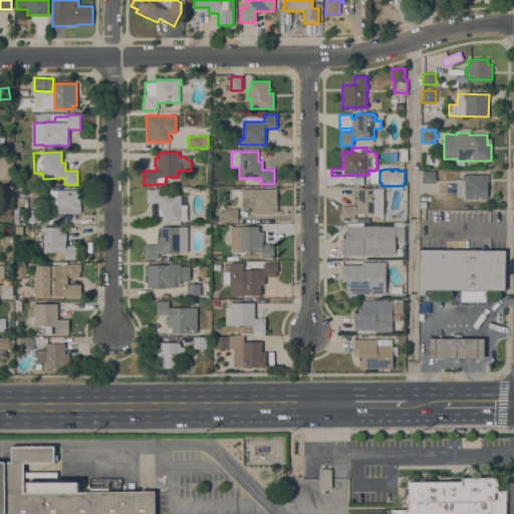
[(422,183),(422,171),(435,172),(435,184),(422,183)]
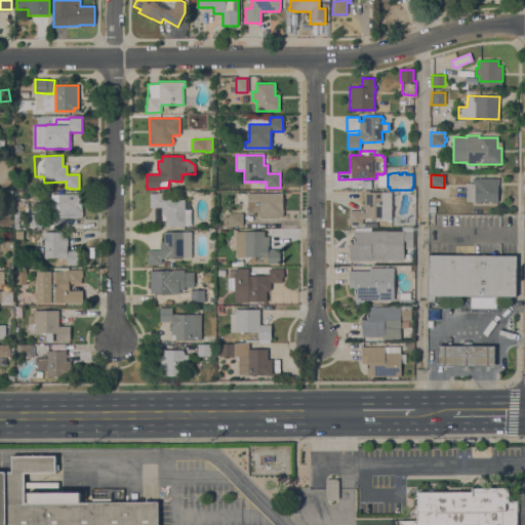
[(388,186),(377,186),(377,177),(388,177),(388,186)]
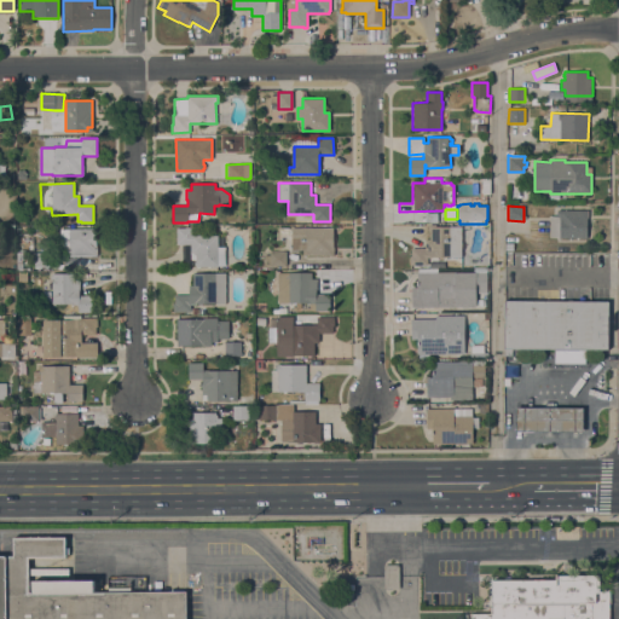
[(560,238),(560,237),(549,237),(549,215),(556,217),(556,210),(586,210),(586,238),(560,238)]
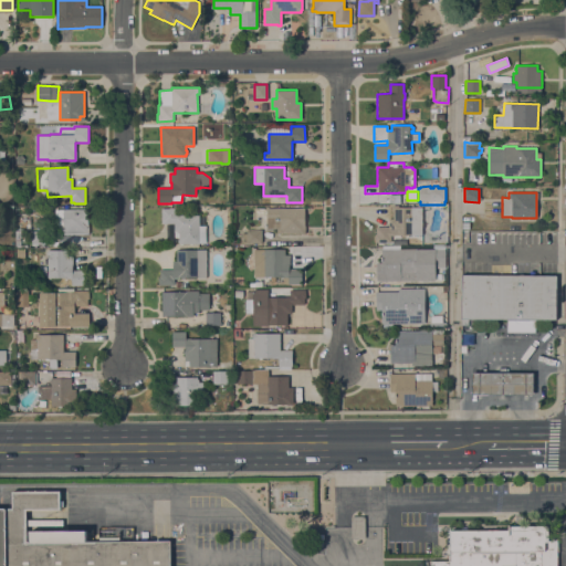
[(64,207),(64,209),(88,209),(88,234),(61,234),(61,230),(55,230),(55,207),(55,206),(64,206),(64,207)]
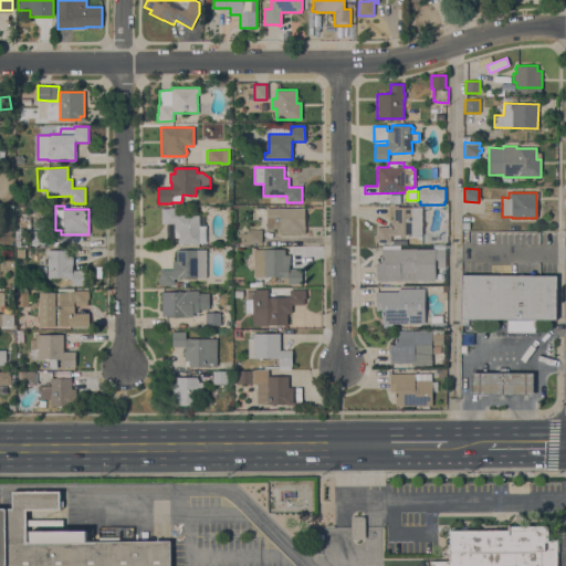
[(421,236),(395,236),(390,236),(390,243),(375,243),(375,234),(376,234),(376,228),(388,228),(388,219),(392,219),(392,212),(391,212),(391,206),(398,206),(398,207),(421,207),(421,236)]
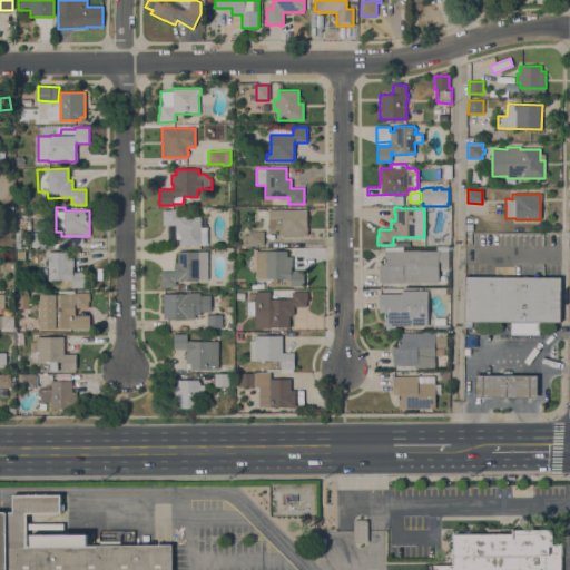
[(177,216),(200,216),(200,227),(207,227),(207,245),(200,245),(193,245),(193,246),(190,246),(190,245),(184,245),(184,246),(180,246),(180,245),(179,245),(179,242),(179,239),(175,239),(175,225),(161,225),(163,209),(177,209),(177,216)]
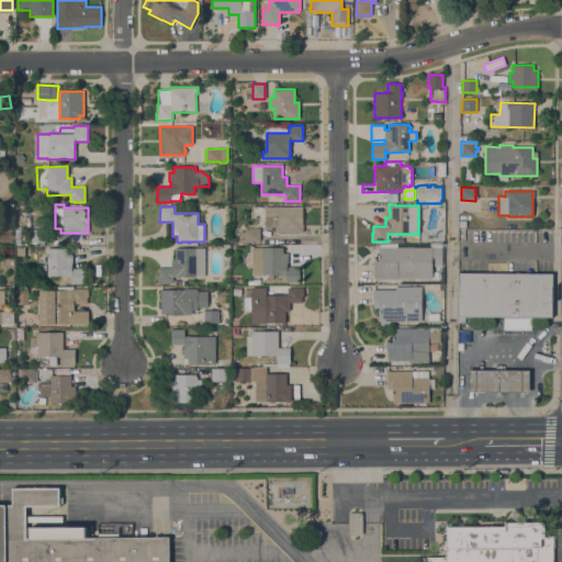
[(276,232),(276,227),(265,227),(265,217),(265,206),(302,206),(302,224),(303,224),(303,232),(276,232)]
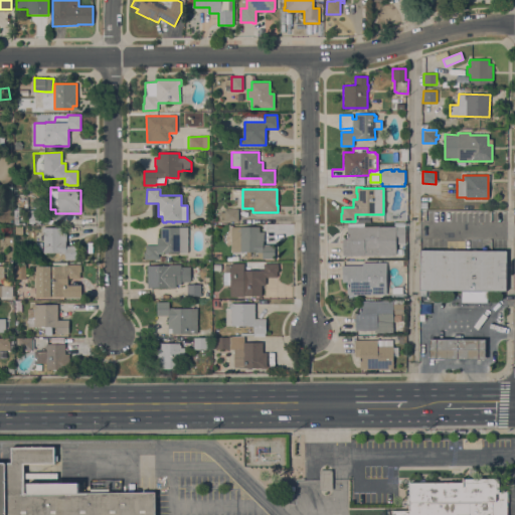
[(224,221),(224,209),(237,209),(237,221),(224,221)]
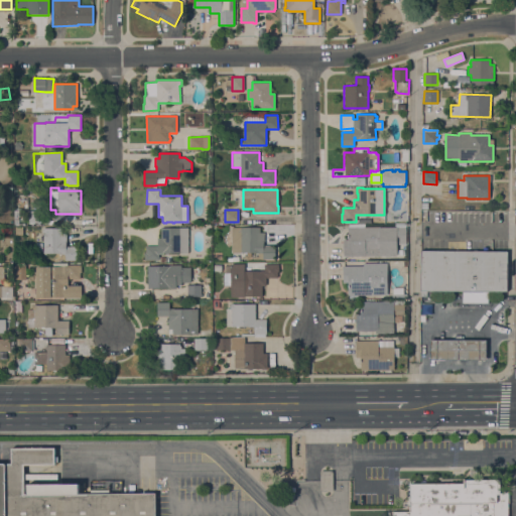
[(14,226),(13,211),(18,211),(18,223),(24,223),(24,226),(14,226)]
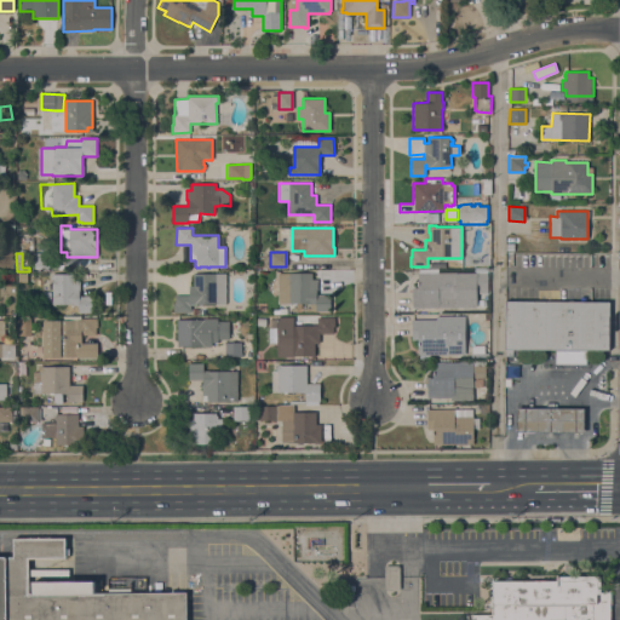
[(33,253),(49,253),(49,259),(59,259),(59,265),(64,265),(64,270),(53,270),(53,264),(50,264),(50,268),(33,268),(33,253)]
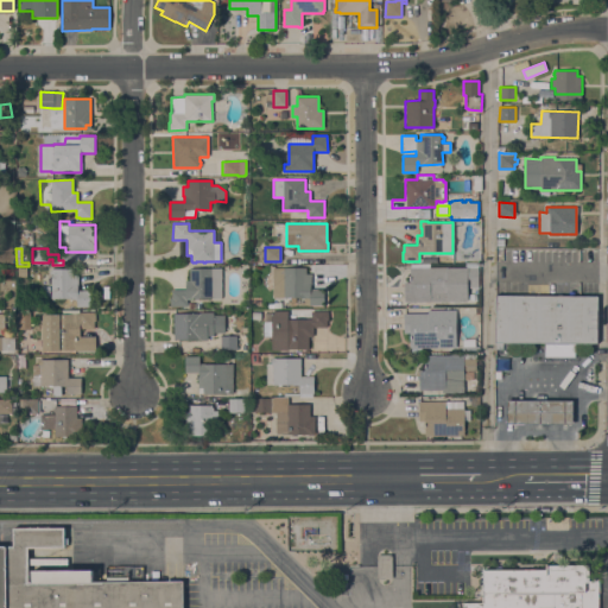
[(477,265),(480,265),(480,267),(477,267),(479,287),(467,287),(468,302),(404,302),(404,283),(410,283),(410,267),(466,267),(466,263),(477,263),(477,265)]
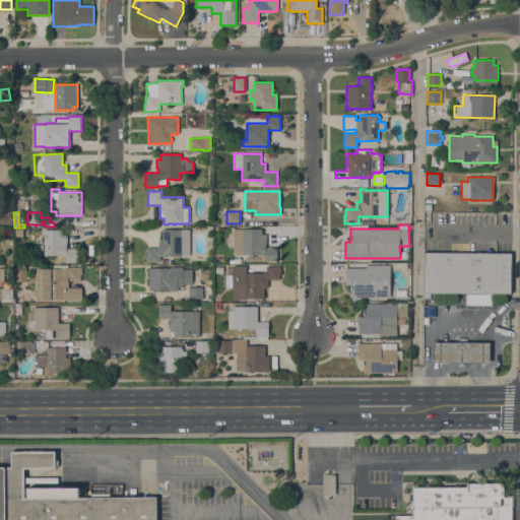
[(22,237),(14,237),(15,229),(23,229),(22,237)]
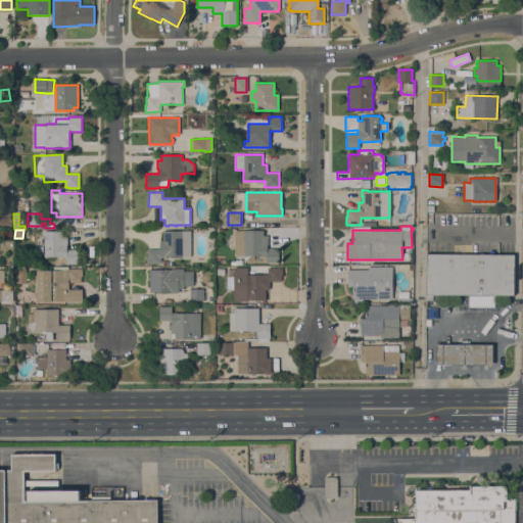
[(235,230),(263,231),(263,236),(267,236),(267,248),(278,249),(278,263),(266,263),(266,256),(234,255),(235,230)]
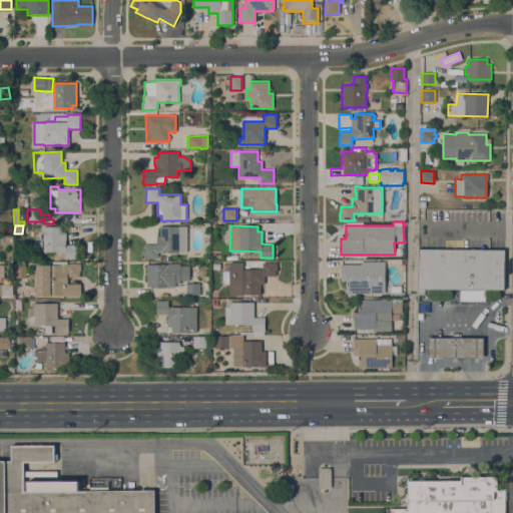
[(62,231),(65,231),(66,244),(77,244),(77,259),(64,259),(64,252),(60,252),(60,251),(43,251),(43,238),(41,238),(41,234),(43,234),(43,231),(41,231),(41,228),(43,228),(43,226),(62,226),(62,231)]
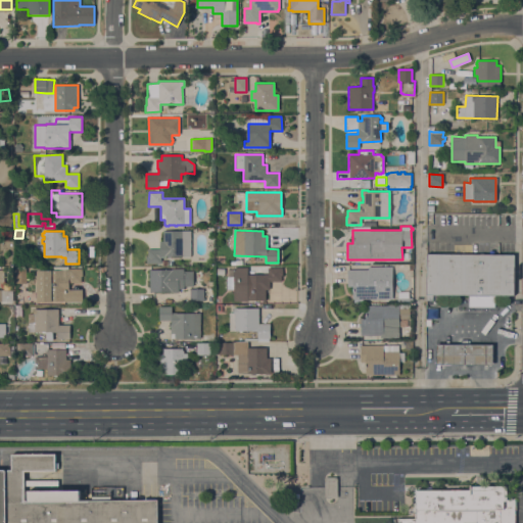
[(160,256),(160,264),(146,264),(146,255),(147,255),(147,249),(159,249),(159,241),(162,241),(162,231),(190,231),(191,256),(160,256)]
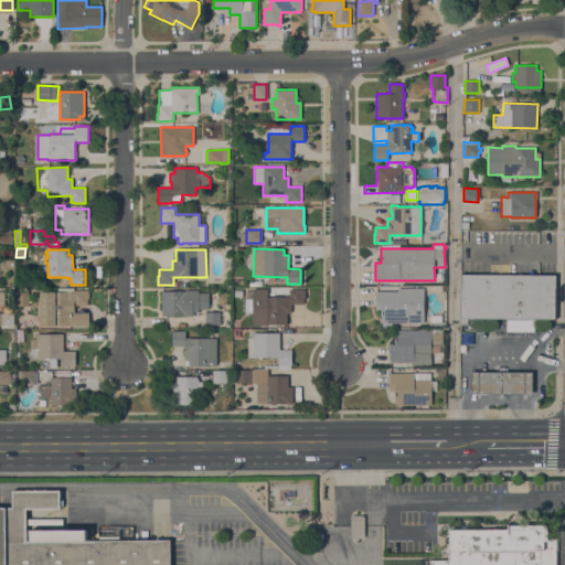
[(507,319),(467,319),(460,319),(460,275),(555,275),(555,319),(535,319),(507,319)]
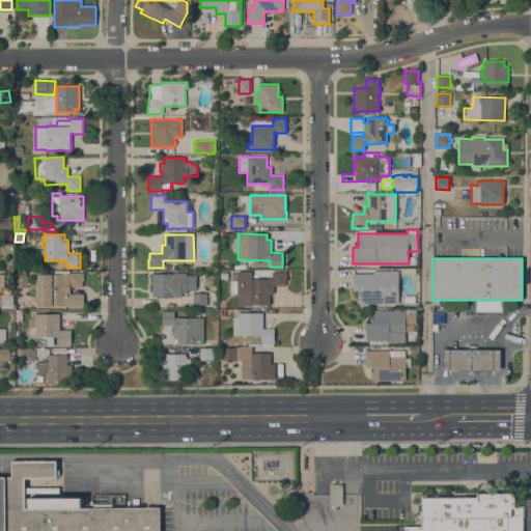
[(366,304),(366,307),(361,307),(361,304),(358,304),(358,290),(353,290),(353,274),(373,274),(373,271),(398,271),(398,304),(366,304)]
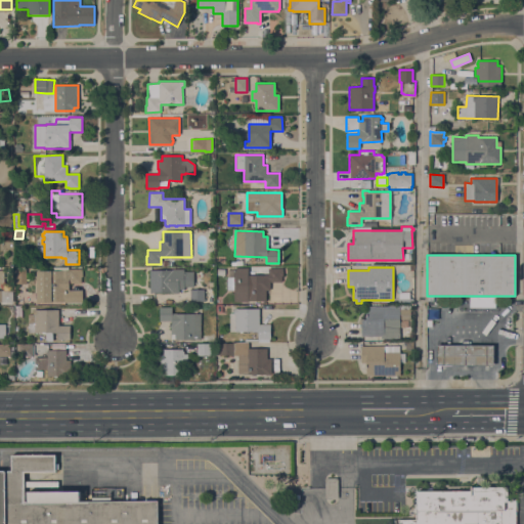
[(64,302),(37,302),(37,298),(35,298),(35,293),(37,293),(37,280),(36,280),(36,274),(37,274),(37,270),(67,270),(67,269),(82,268),(82,276),(81,276),(81,284),(69,284),(69,286),(71,286),(71,290),(82,290),(82,302),(64,302)]
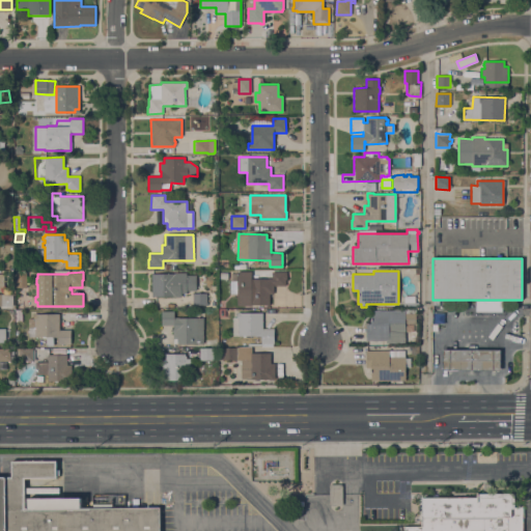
[(236,272),(251,272),(251,279),(269,279),(269,278),(272,278),(272,272),(286,272),(286,279),(285,279),(285,285),(283,285),(283,287),(273,287),(273,294),(270,294),(270,305),(251,305),(251,306),(236,306),(236,272)]
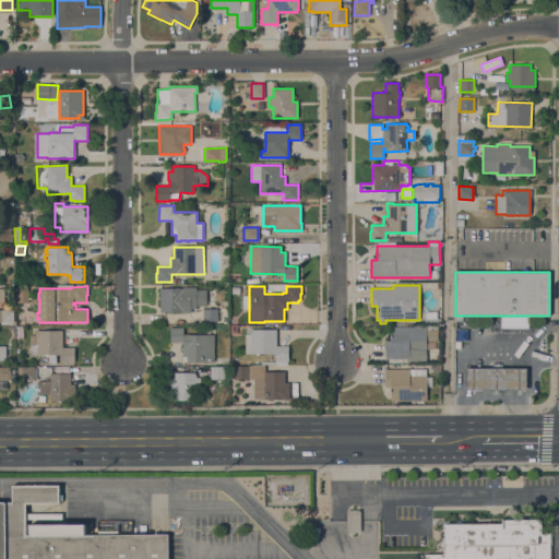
[(183,312),(159,312),(159,288),(183,288),(183,287),(195,287),(195,289),(206,289),(206,306),(195,306),(195,309),(190,309),(190,312),(183,312)]
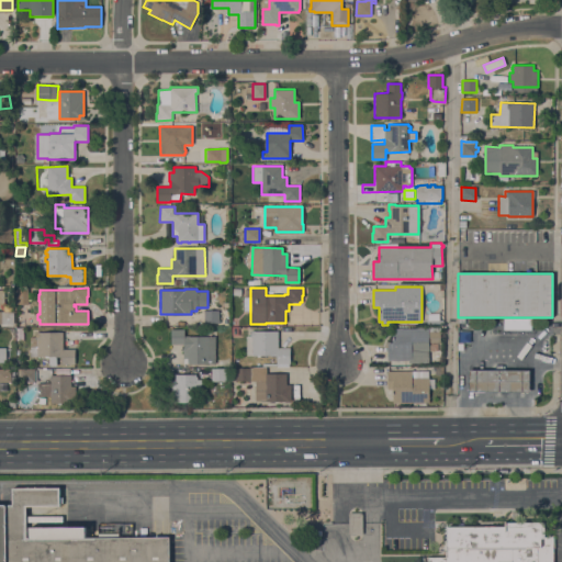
[(0,324),(0,311),(13,312),(13,324),(0,324)]
